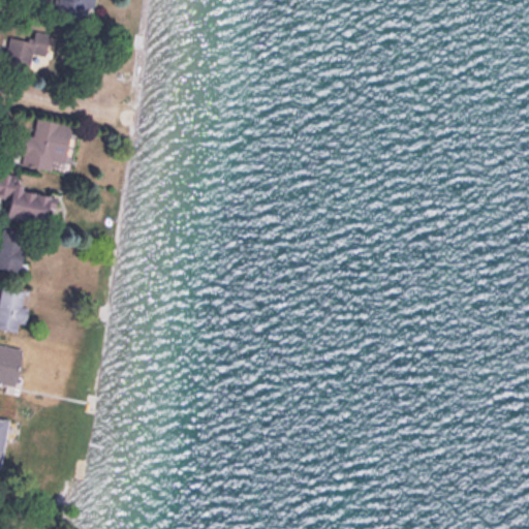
[(94,0),(58,0),(58,2),(92,8),(94,0)]
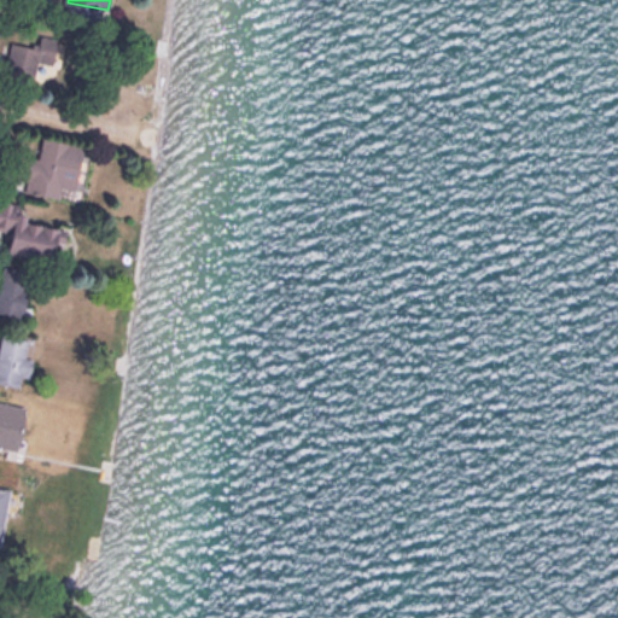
[(38,62),(51,64),(58,38),(17,28),(7,70),(34,76),(38,62)]
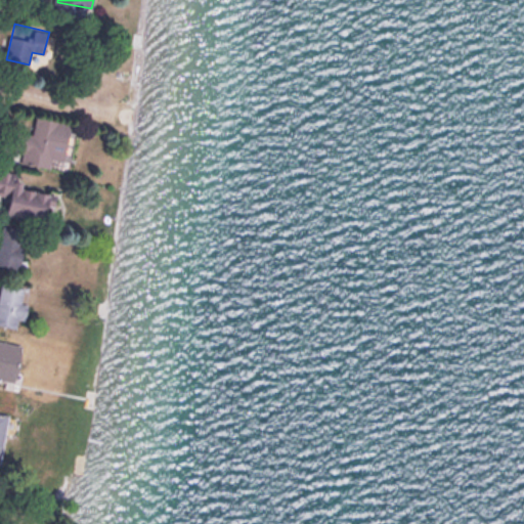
[(23,163),(51,166),(52,161),(64,163),(70,120),(29,115),(23,163)]
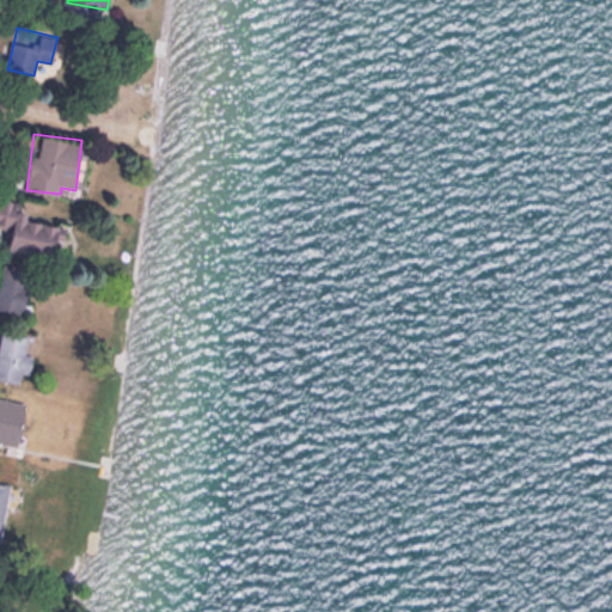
[(8,249),(55,257),(60,225),(26,219),(28,210),(17,209),(18,201),(0,197),(0,226),(11,228),(8,249)]
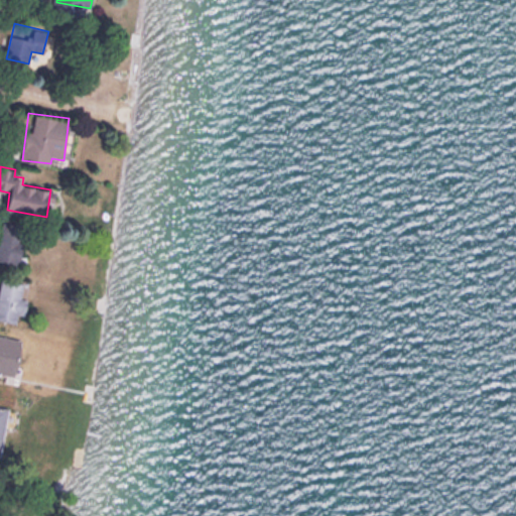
[(0,261),(19,264),(24,224),(0,221),(0,222),(0,261)]
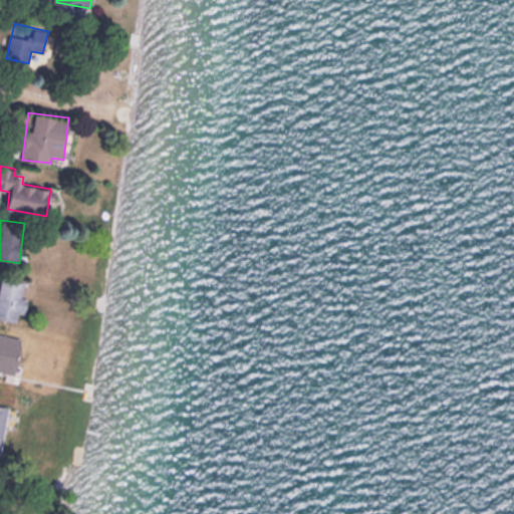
[(0,277),(0,279),(0,318),(15,321),(16,312),(25,313),(27,297),(21,296),(23,281),(0,277)]
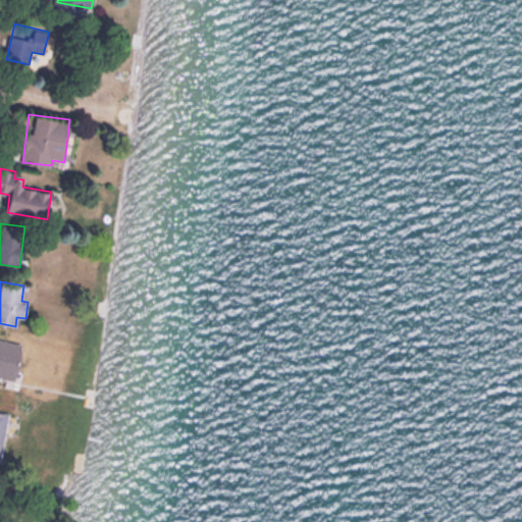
[(0,377),(15,380),(21,342),(0,337),(0,377)]
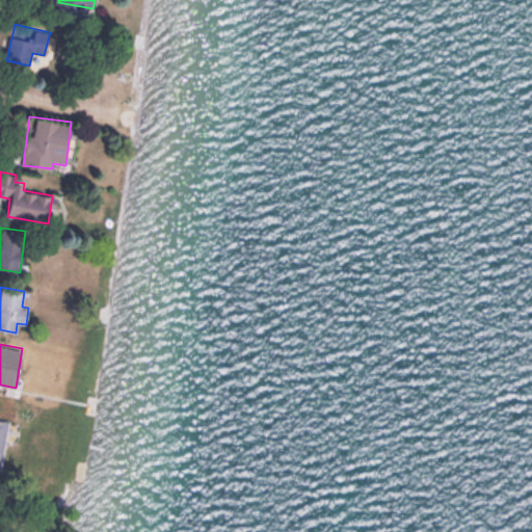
[(0,470),(8,420),(0,418),(0,470)]
